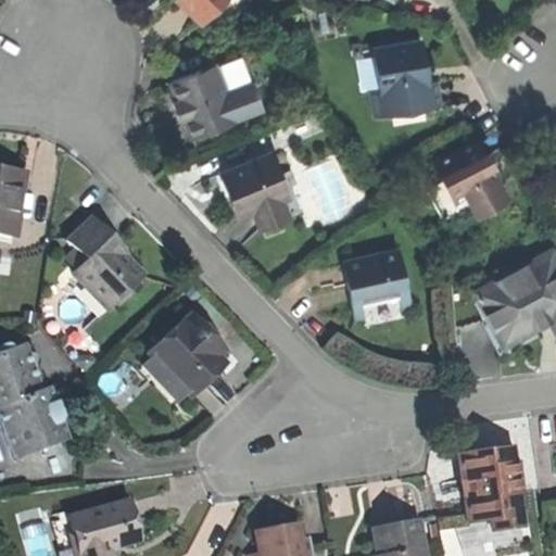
[(174,0),(184,10),(198,23),(214,7),(207,0),(174,0)]
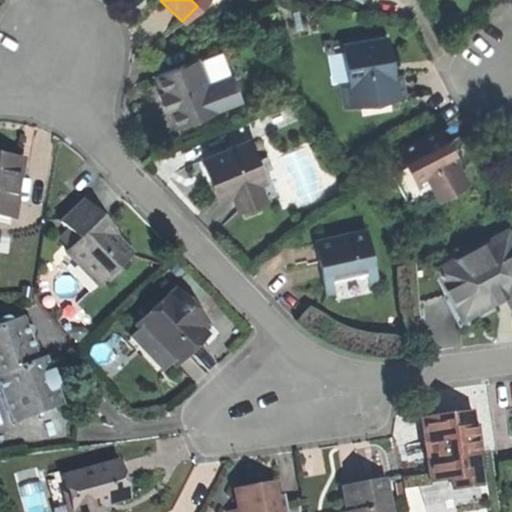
[(214,0),(191,0),(197,6),(203,12),(214,0)]
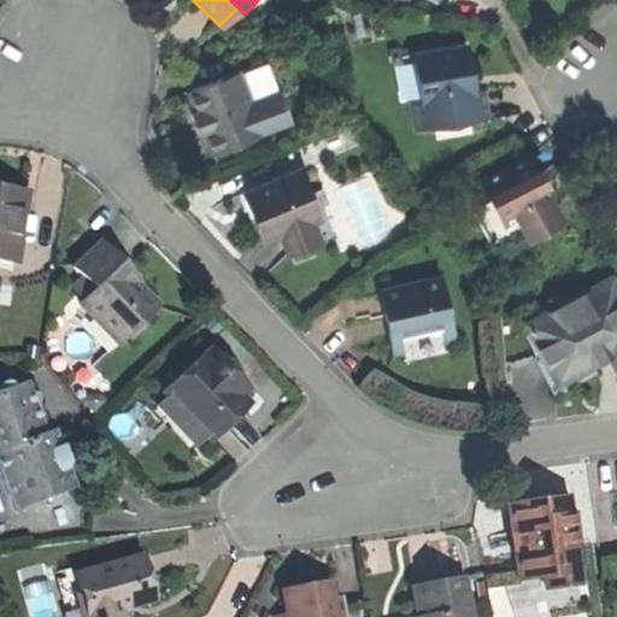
[(411,101),(416,129),(491,117),(486,90),(475,92),(472,75),(468,46),(416,54),(423,99),(411,101)]
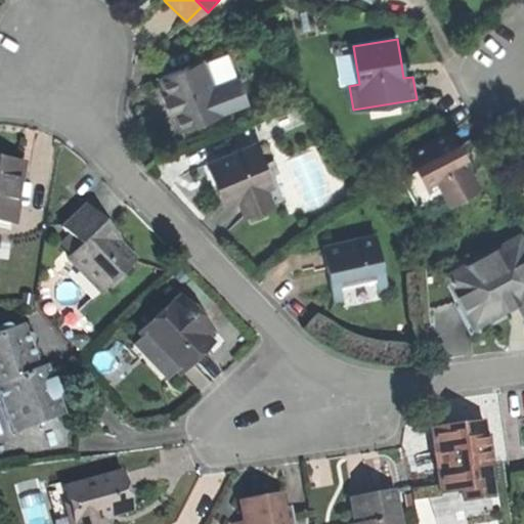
[(202,62),(177,73),(184,79),(205,71),(202,62)]
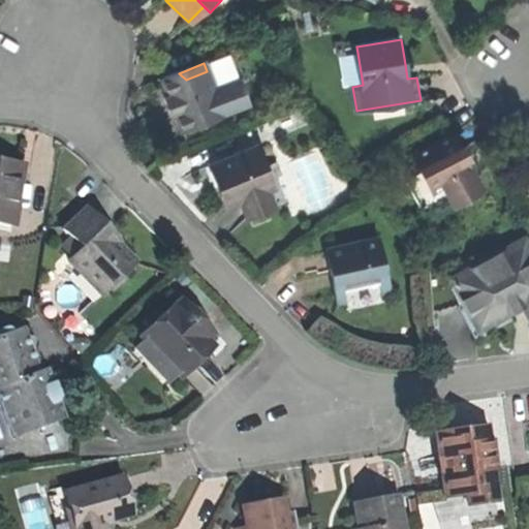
[(176,115),(183,132),(224,117),(214,90),(207,71),(186,80),(179,73),(162,80),(169,97),(165,98),(169,109),(172,116),(176,115)]
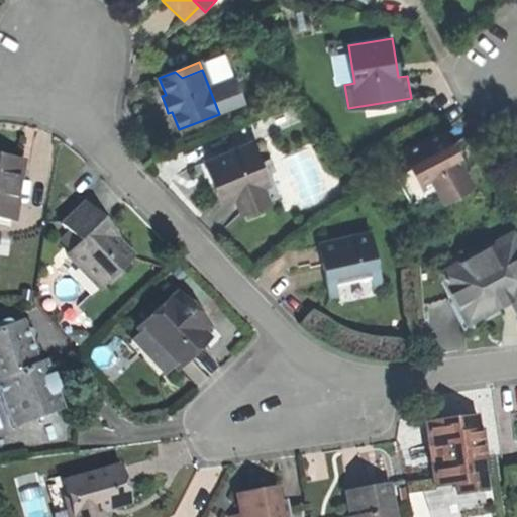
[(234,79),(209,88),(219,114),(244,104),(234,79)]
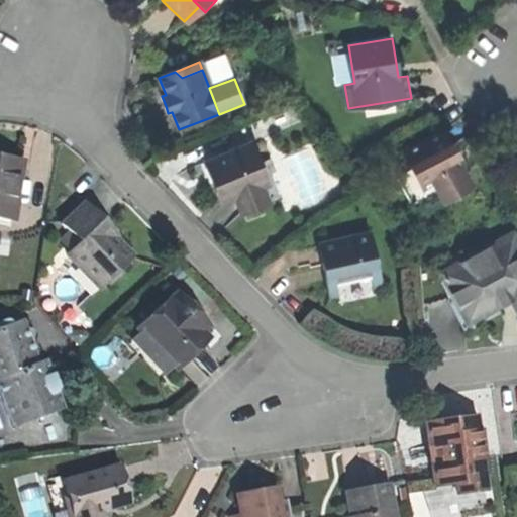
[(440,132),(405,150),(424,185),(434,180),(443,195),(471,181),(456,154),(453,157),(447,145),(440,132)]
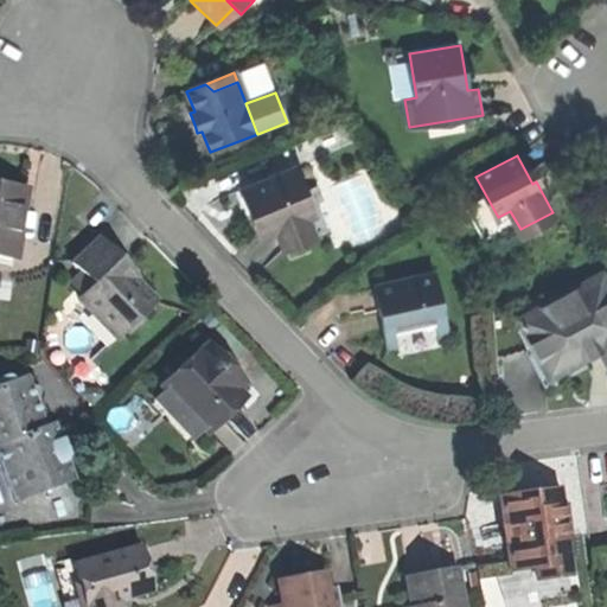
[(296,168),(247,189),(256,210),(251,212),(256,225),(261,236),(278,230),(286,249),(314,237),(306,218),(296,195),(306,191),(296,168)]
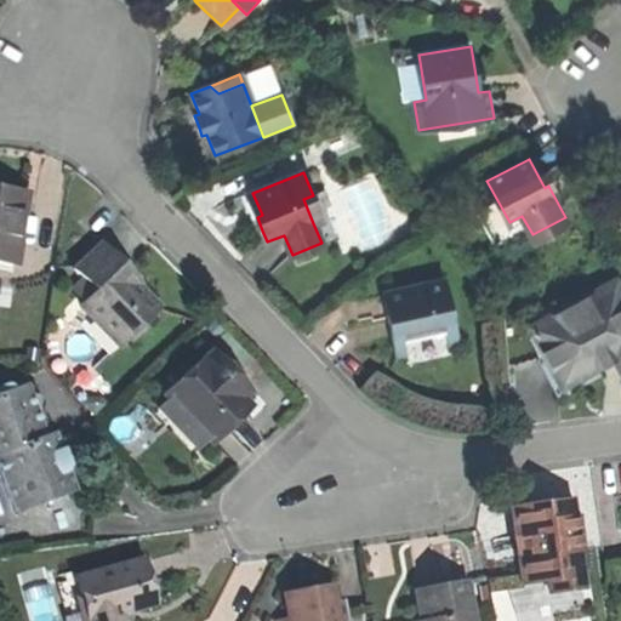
[(541,172),(537,175),(545,188),(548,186),(545,178),(541,172)]
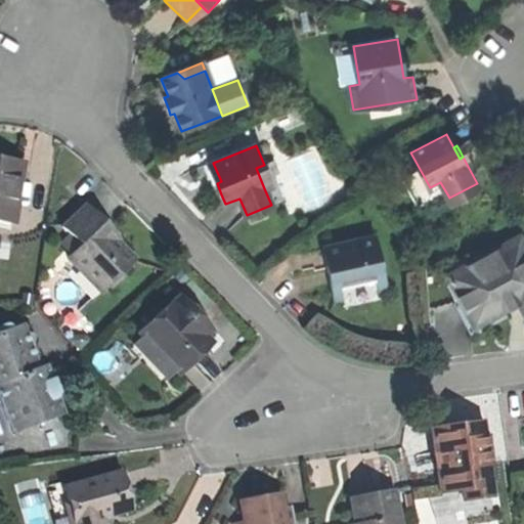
[(0,161),(0,221),(18,224),(22,199),(16,199),(18,182),(24,183),(26,165),(0,161)]
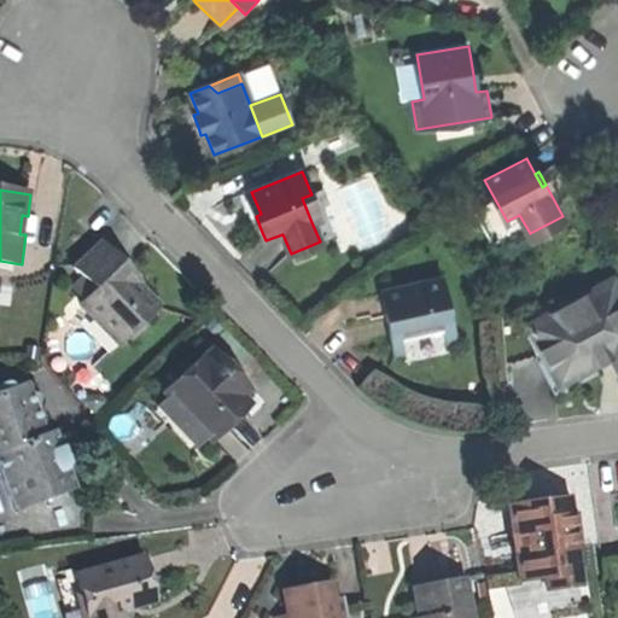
[(246,193),(256,216),(261,214),(251,192),(246,193)]
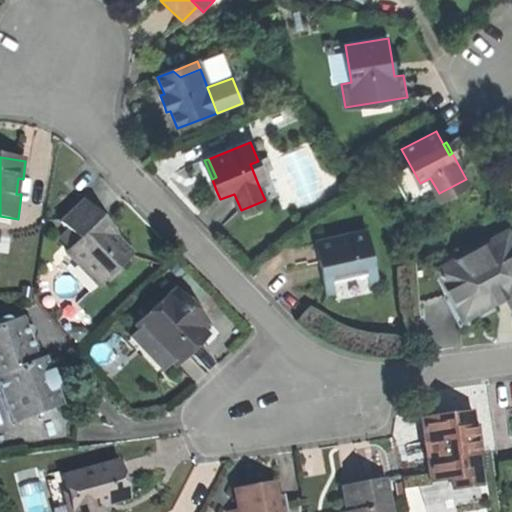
[(266,181),(258,161),(250,164),(258,184),(266,181)]
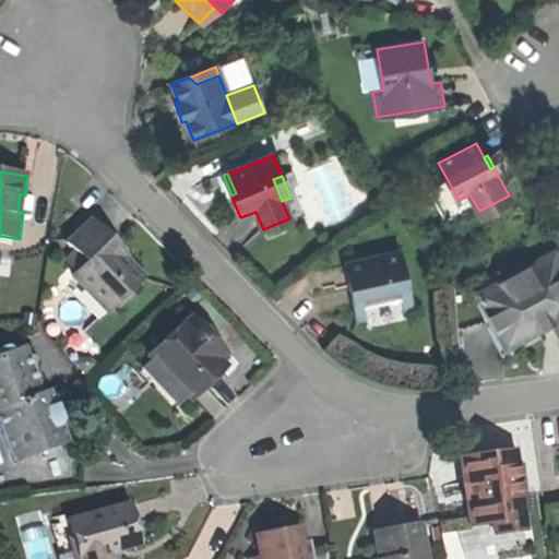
[(467,217),(479,211),(470,194),(459,200),(467,217)]
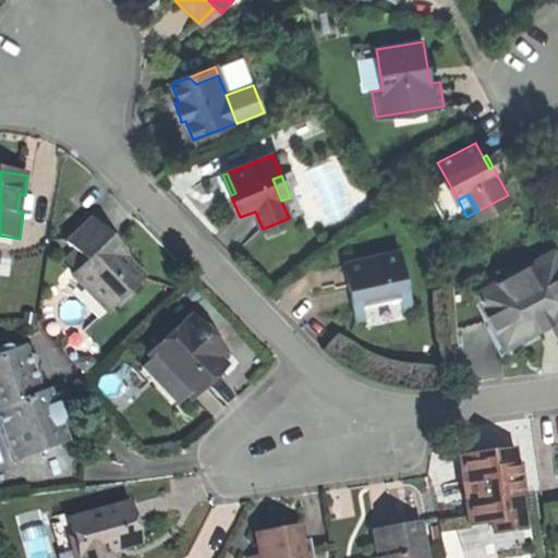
[(102,295),(113,306),(116,304),(128,293),(143,279),(120,254),(116,250),(118,247),(93,219),(81,231),(68,242),(87,264),(74,277),(96,301),(102,295)]
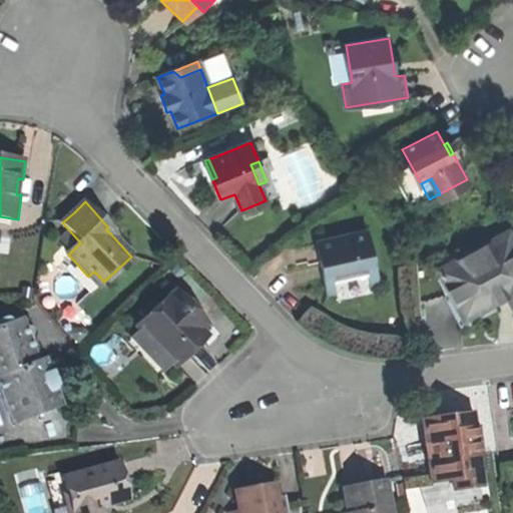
[(315,241),(324,281),(332,279),(351,275),(367,271),(374,269),(365,229),(315,241)]
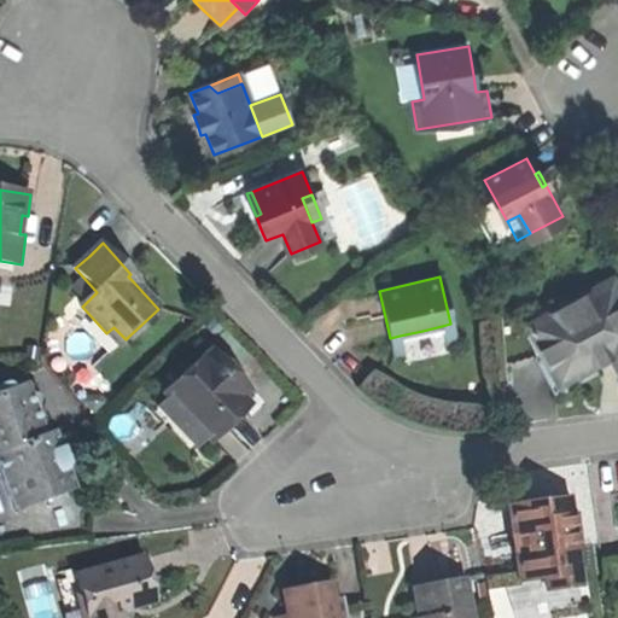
[(617,286),(612,277),(528,324),(560,383),(598,362),(611,355),(617,367),(617,286)]
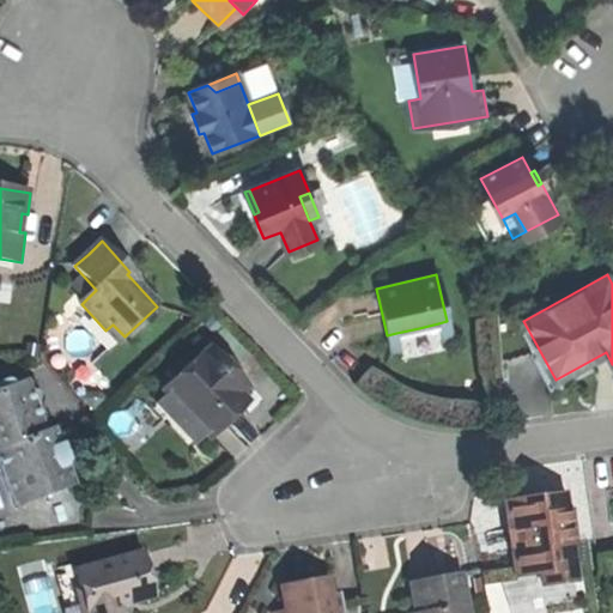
[(450,339),(447,321),(438,323),(442,340),(450,339)]
